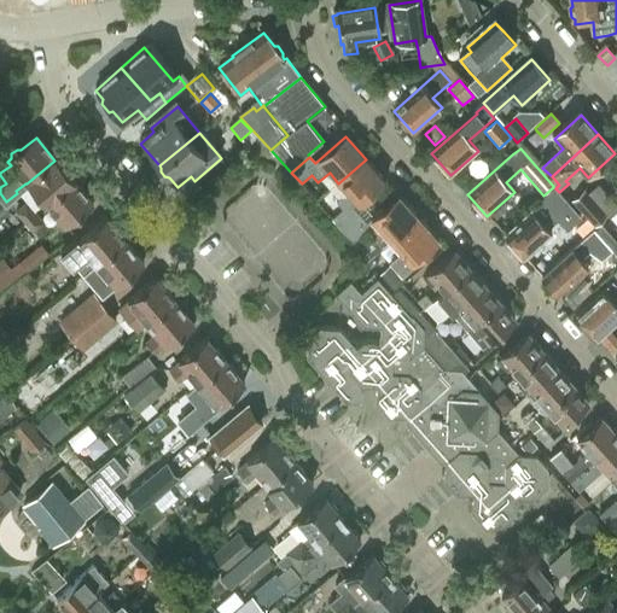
[(353,210),(385,181),(366,159),(338,184),(349,196),(338,204),(344,212),(333,221),(343,233),(360,219),(353,210)]
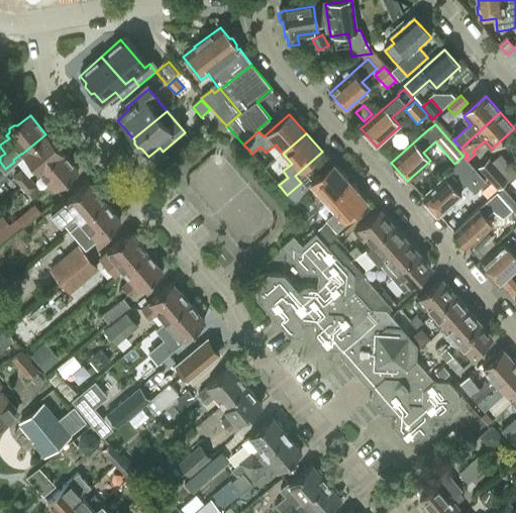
[(37,172),(62,152),(45,134),(22,154),(37,172)]
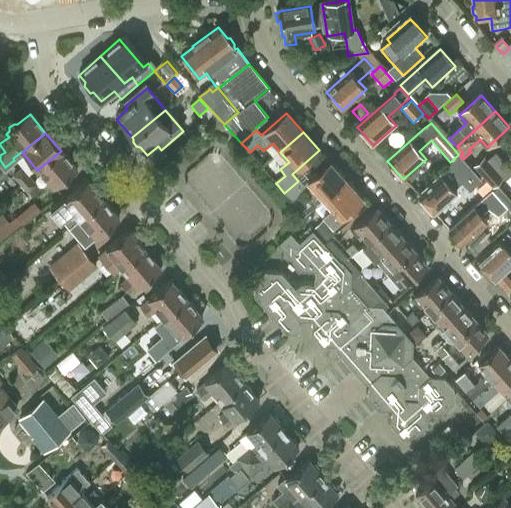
[(53,189),(76,170),(61,151),(37,170),(53,189)]
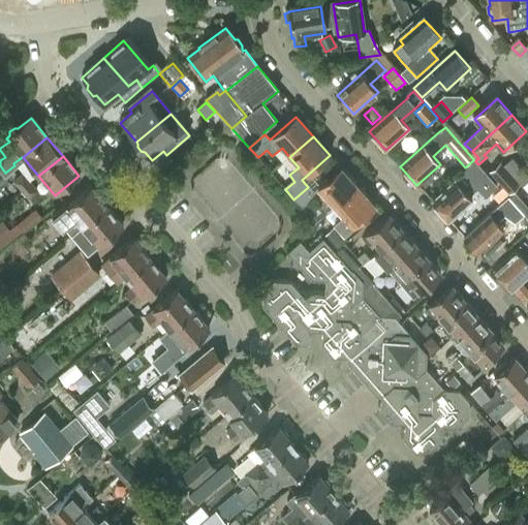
[(478,164),(475,161),(467,168),(488,190),(495,184),(478,164)]
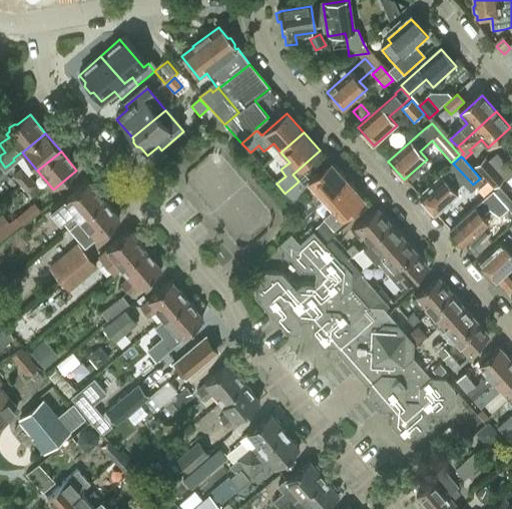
[(494,189),(504,180),(485,158),(475,167),(494,189)]
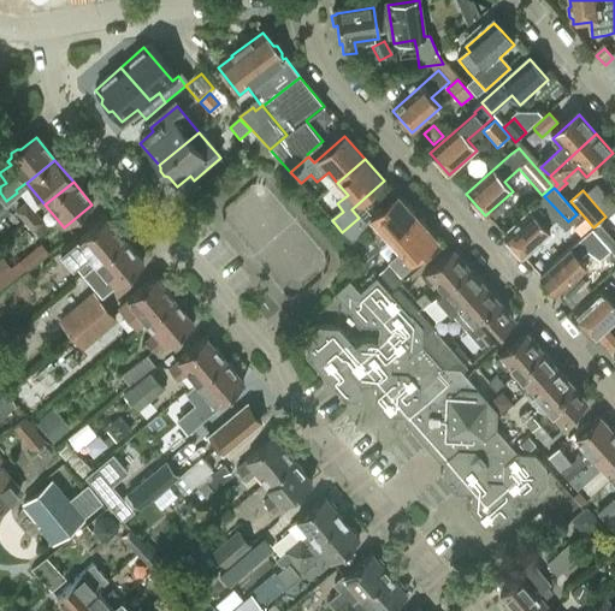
[(390,243),(417,219),(396,196),(365,224),(359,218),(342,232),(353,243),(365,232),(372,241),(382,250),(390,242),(390,243)]
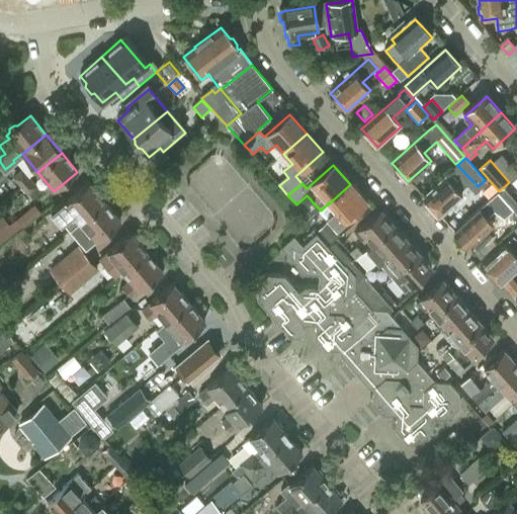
[(459,192),(467,184),(454,169),(423,197),(439,216),(462,195),(459,192)]
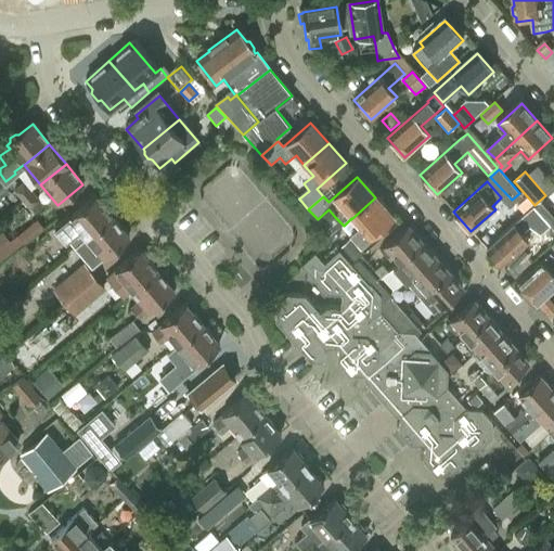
[(21,201),(31,192),(24,182),(13,192),(21,201)]
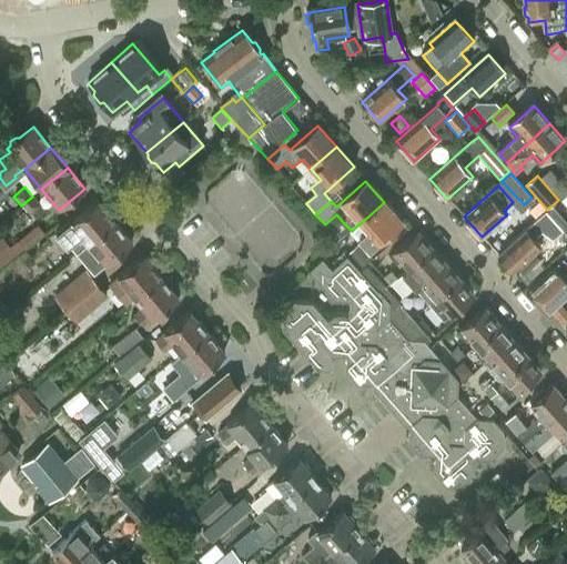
[(31,217),(41,207),(32,197),(21,205),(31,217)]
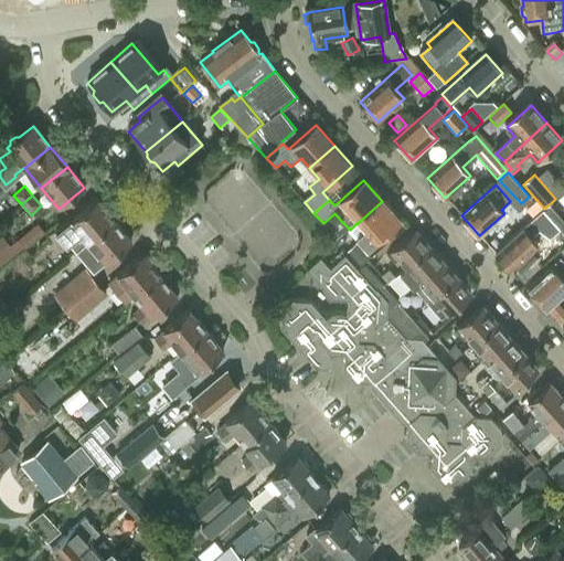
[(87,243),(113,222),(96,201),(71,222),(68,220),(54,232),(65,245),(80,233),(87,243)]
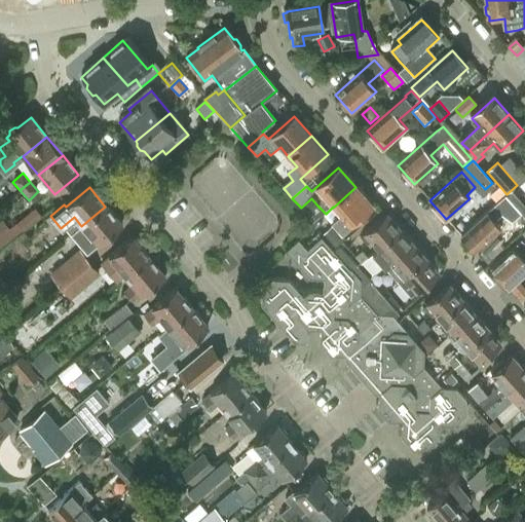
[(341,233),(372,207),(355,187),(333,208),(340,216),(332,222),(341,233)]
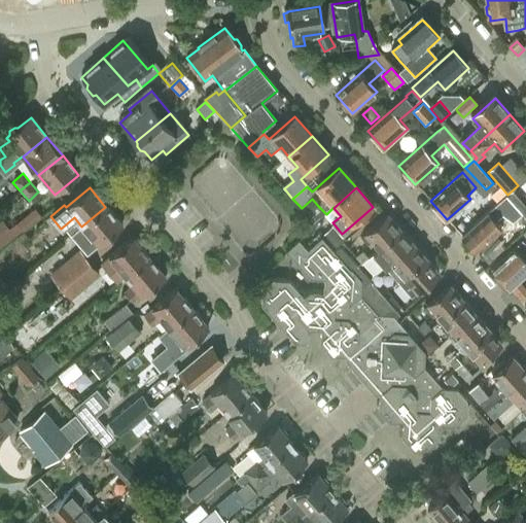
[(514,193),(507,198),(515,206),(525,218),(525,207),(521,201),(514,193)]
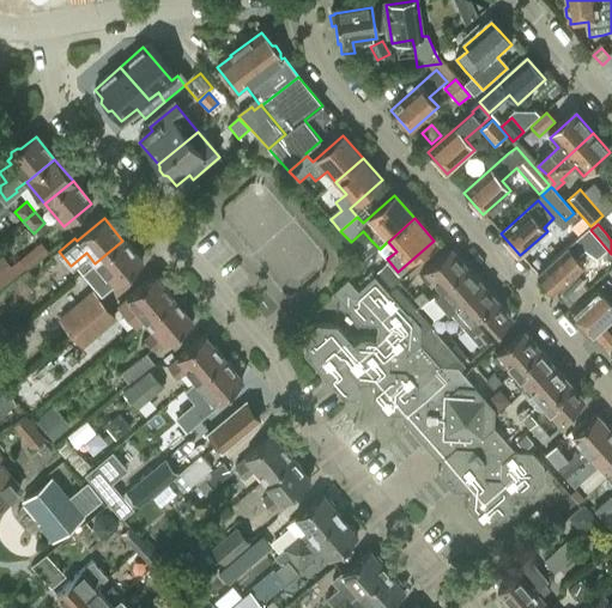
[(576,259),(595,241),(587,231),(538,275),(553,293),(583,267),(576,259)]
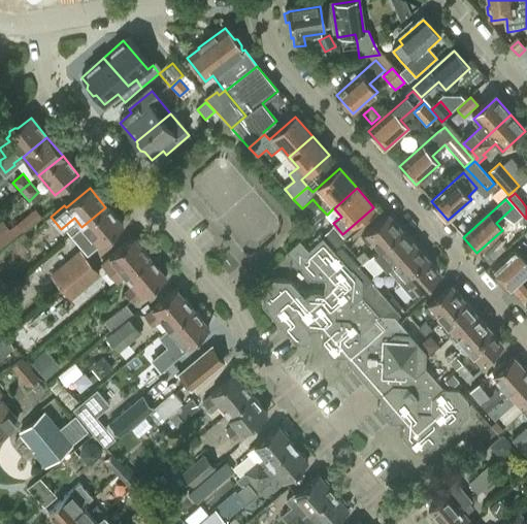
[(98,247),(122,227),(105,207),(81,227),(90,237),(81,243),(90,253),(98,247)]
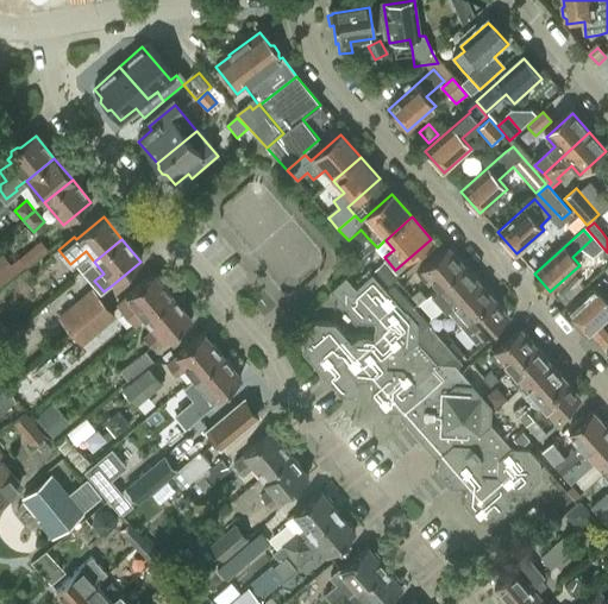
[(29,269),(48,252),(41,243),(20,260),(29,269)]
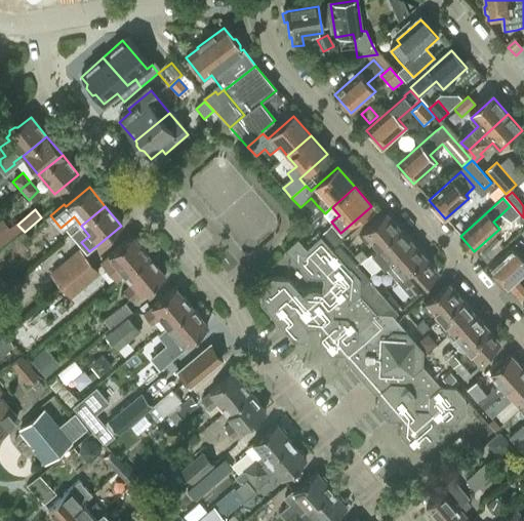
[(376,249),(399,230),(386,215),(359,239),(365,245),(369,242),(376,249)]
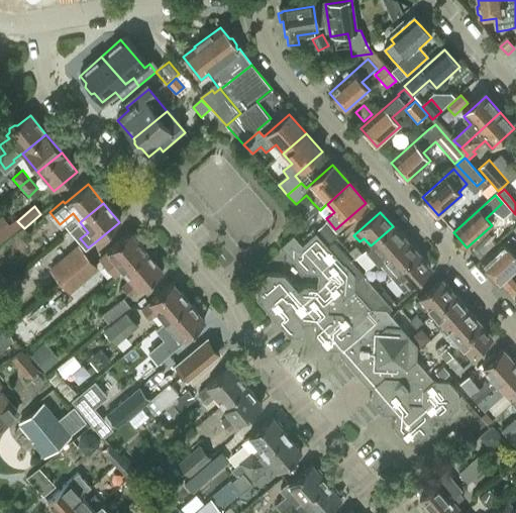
[(2,216),(0,218),(0,241),(13,231),(2,216)]
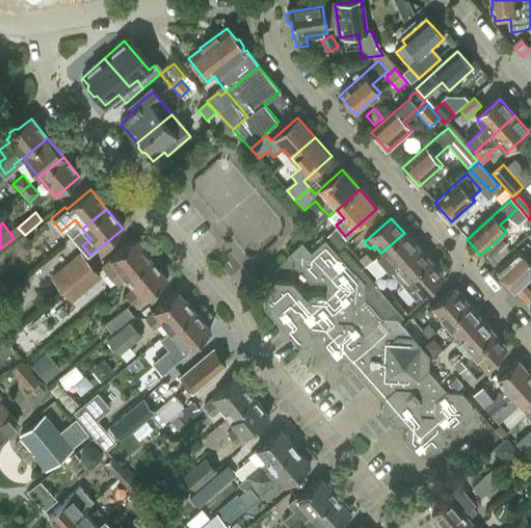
[(337,255),(343,249),(348,244),(337,231),(325,241),(337,255)]
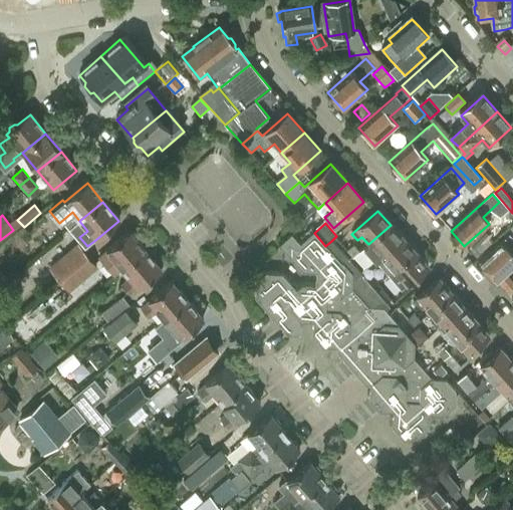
[(376,262),(403,239),(391,225),(368,244),(364,248),(376,262)]
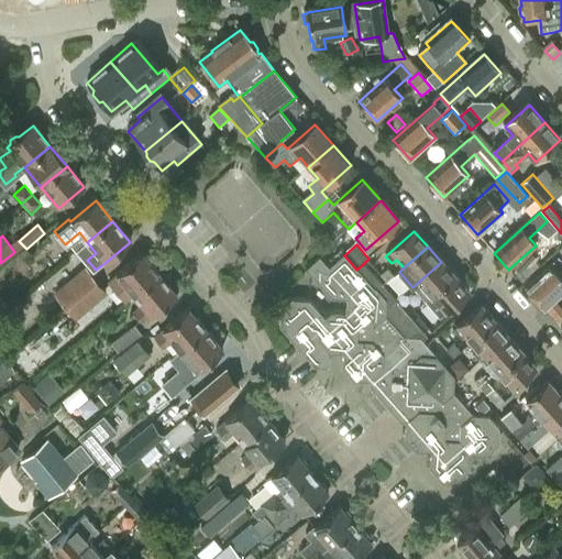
[(133,297),(158,275),(141,254),(116,276),(117,277),(108,284),(117,294),(124,287),(133,297)]
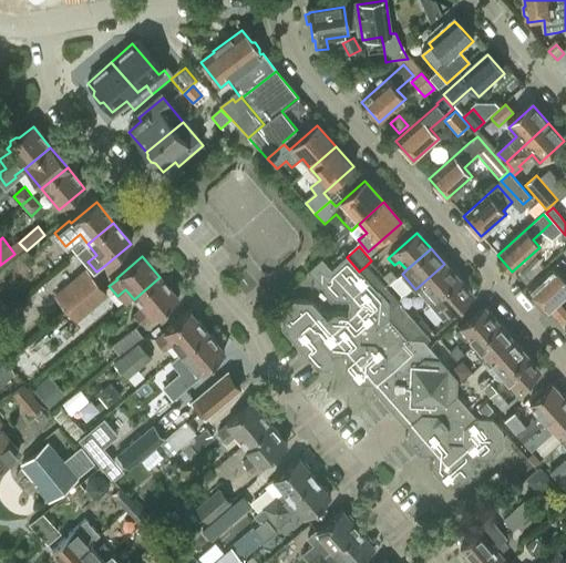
[(404,419),(409,426),(408,426),(408,442),(419,454),(434,456),(433,471),(444,484),(461,484),(473,473),(473,458),(490,459),(502,448),(502,432),(492,421),(475,420),(455,397),(456,381),(424,345),(430,340),(366,266),(359,272),(347,257),(347,256),(330,270),(320,259),(307,272),(333,302),(348,303),(348,317),(332,316),(326,321),(310,304),(294,303),(281,314),(280,329),(316,370),(329,371),(330,355),(346,356),(345,371),(356,384),(372,385),(373,384),(378,390),(376,393),(401,422),(404,419)]
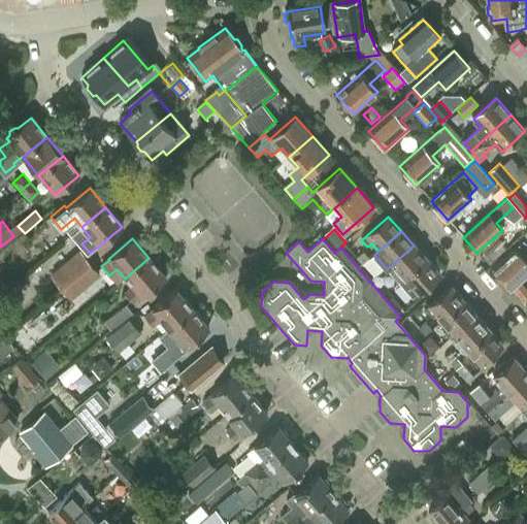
[(497,240),(481,255),(490,265),(505,251),(497,240)]
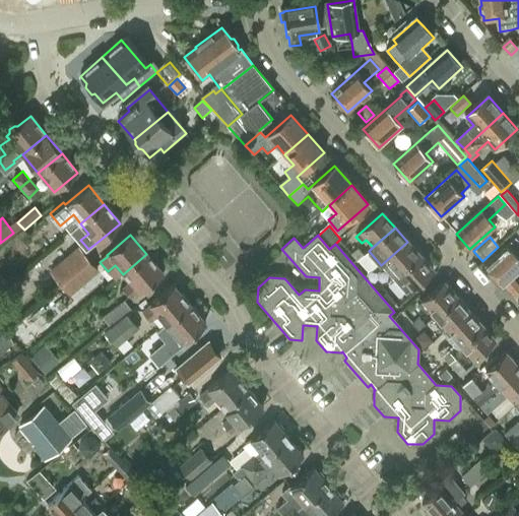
[(518,241),(516,238),(484,266),(501,283),(510,275),(518,267),(518,241)]
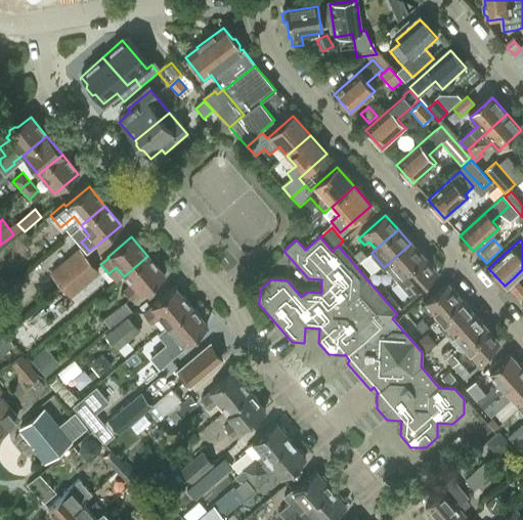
[(396,282),(423,258),(410,244),(384,267),(396,282)]
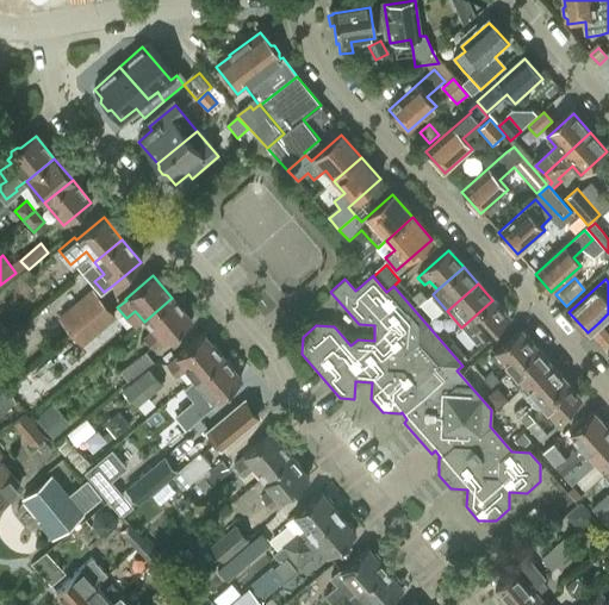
[(70,332),(105,304),(92,289),(58,319),(61,322),(50,331),(58,341),(69,331),(70,332)]
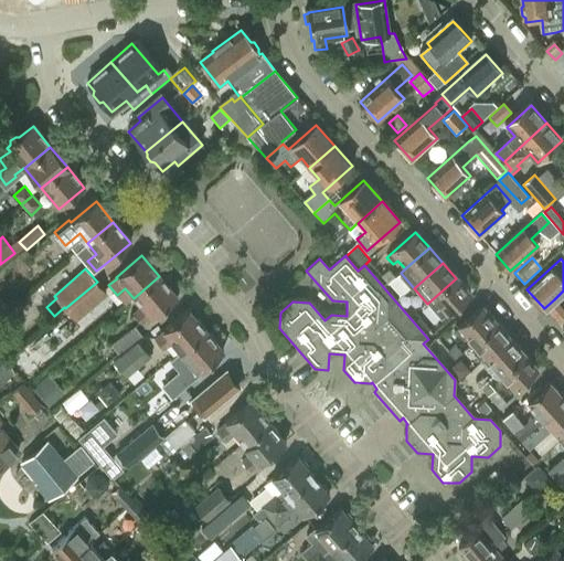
[(387,284),(395,278),(389,271),(382,277),(387,284)]
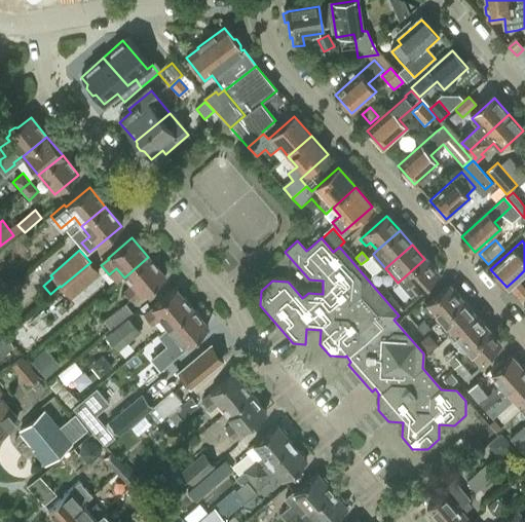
[(141,297),(164,276),(148,257),(124,277),(132,286),(123,293),(133,303),(140,296),(141,297)]
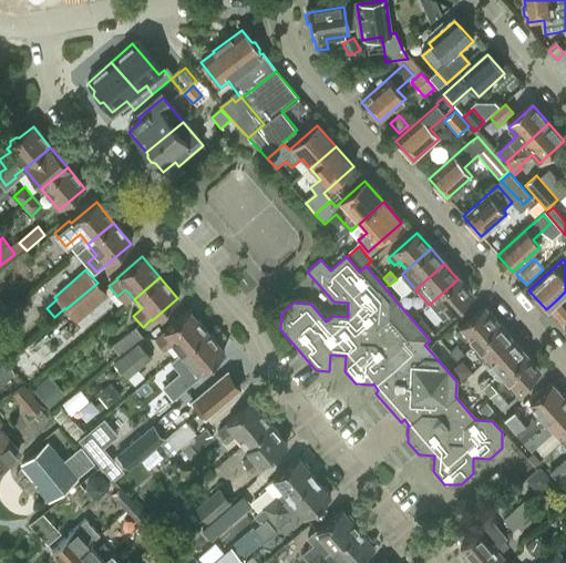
[(443,320),(472,295),(458,279),(429,305),(443,320)]
